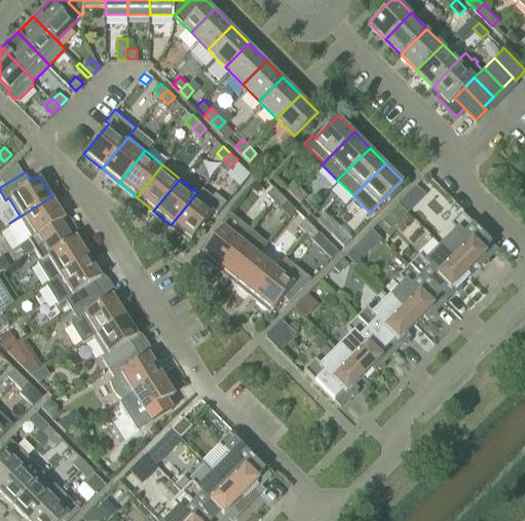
[(293,192),(300,186),(293,179),(286,186),(293,192)]
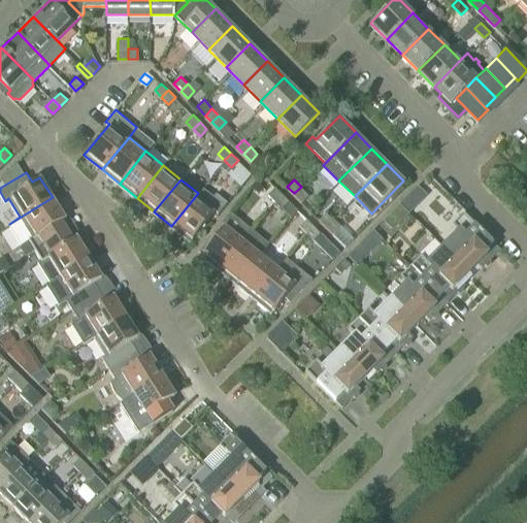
[(400,200),(409,210),(428,193),(418,183),(400,200)]
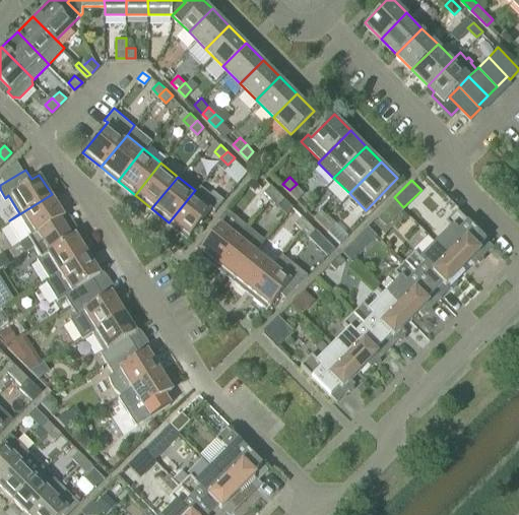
[(271,196),(277,190),(271,183),(264,190),(271,196)]
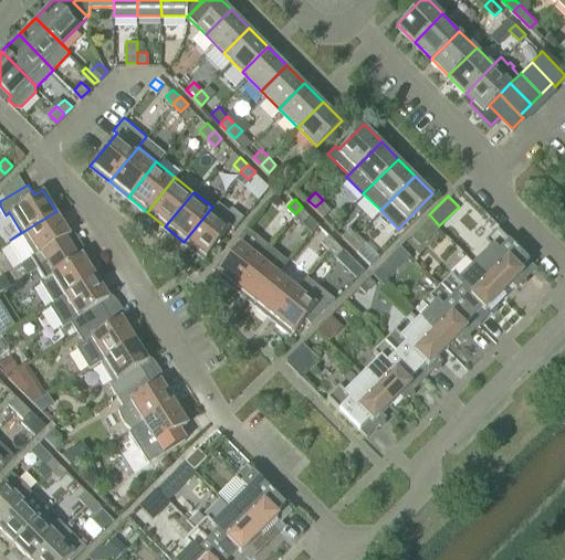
[(212,207),(184,242),(203,257),(231,224),(234,226),(243,215),(231,205),(229,209),(218,200),(212,207)]
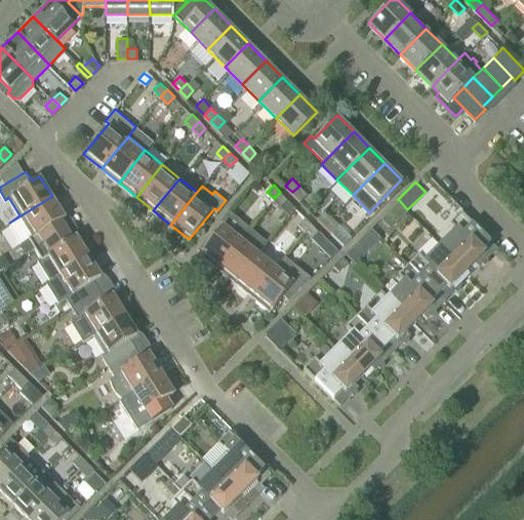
[(299,186),(292,192),(299,199),(307,192),(299,186)]
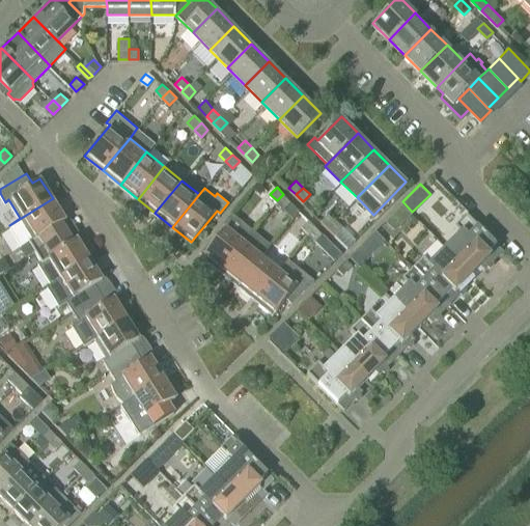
[(283,194),(277,200),(283,208),(293,217),(300,210),(283,194)]
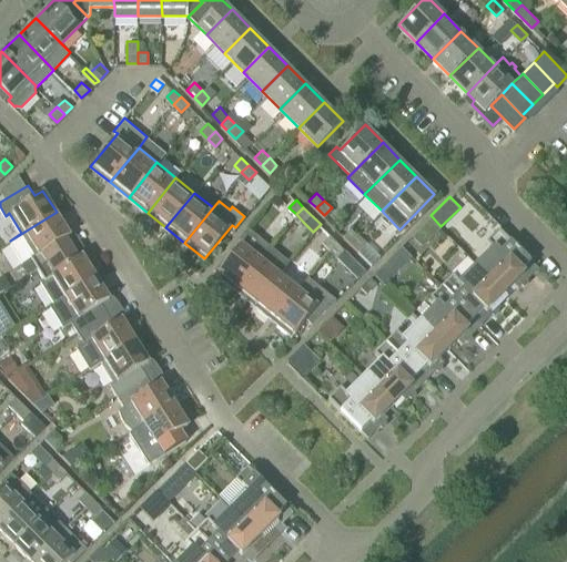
[(57,212),(10,241),(22,261),(30,256),(38,267),(68,248),(61,238),(70,233),(57,212)]
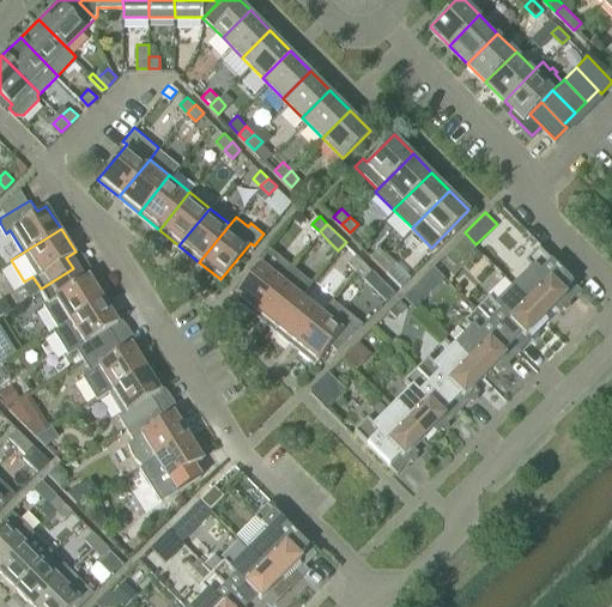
[(284,274),(292,265),(267,244),(259,254),(262,258),(232,295),(253,313),(284,274)]
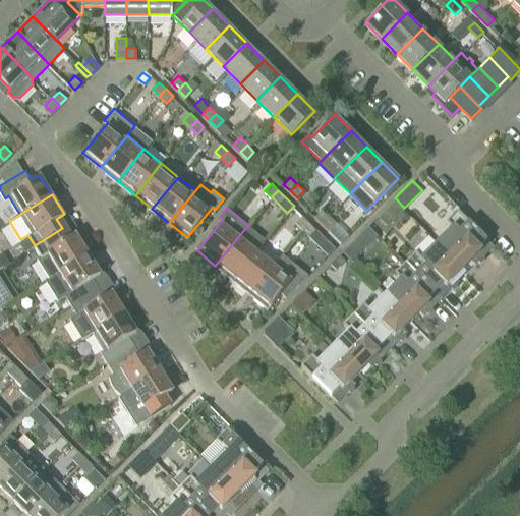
[(322,222),(329,215),(322,208),(314,215),(322,222)]
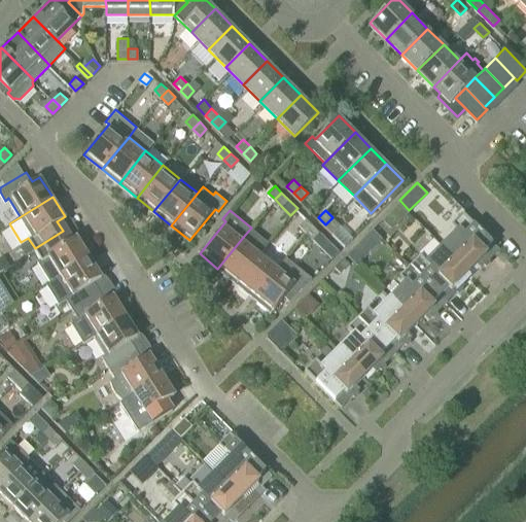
[(442,242),(468,270),(477,262),(481,266),(499,247),(462,210),(451,221),(457,227),(442,242)]
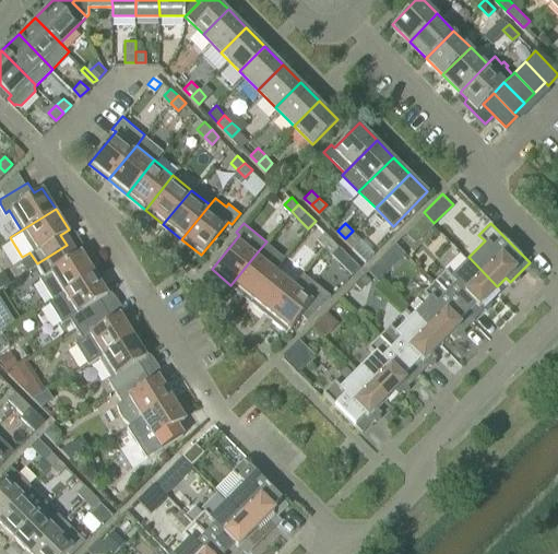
[(324,245),(332,237),(324,231),(317,237),(324,245)]
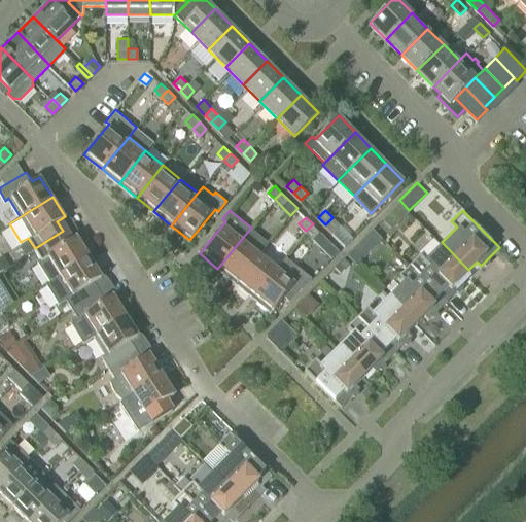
[(332,217),(325,224),(331,232),(339,224),(332,217)]
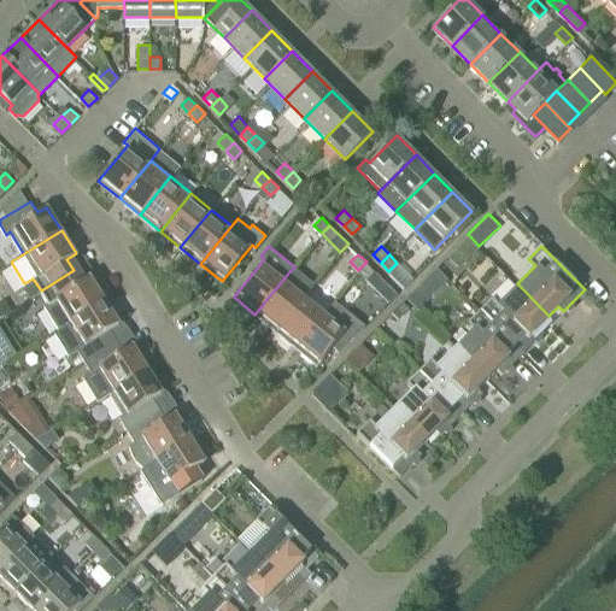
[(367,262),(358,270),(367,278),(375,270),(367,262)]
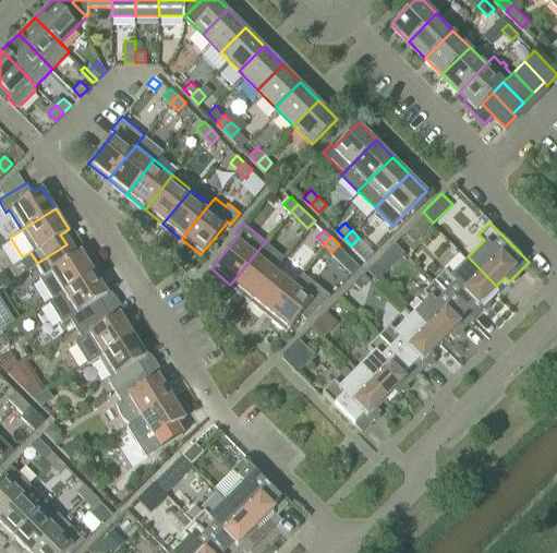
[(365,259),(373,251),(359,238),(351,245),(365,259)]
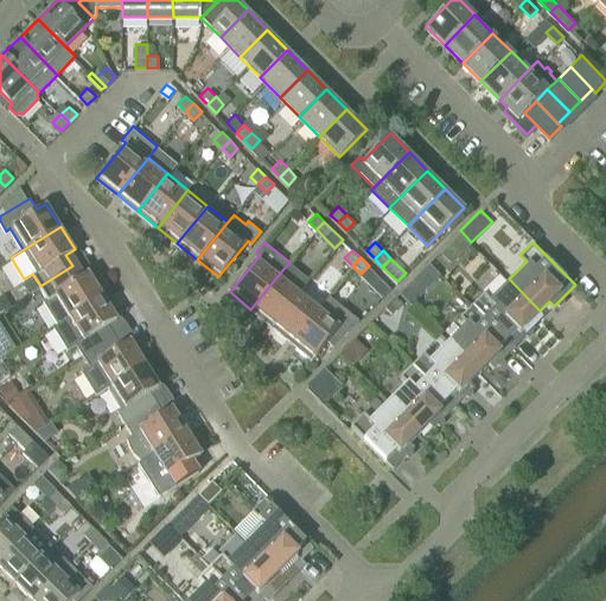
[(270,325),(301,288),(310,277),(289,262),(281,272),(250,309),(270,325)]
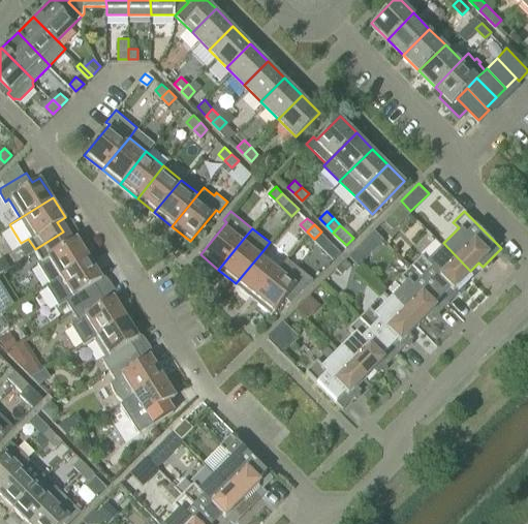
[(50,281),(89,256),(76,237),(68,241),(63,232),(35,249),(41,258),(37,260),(50,281)]
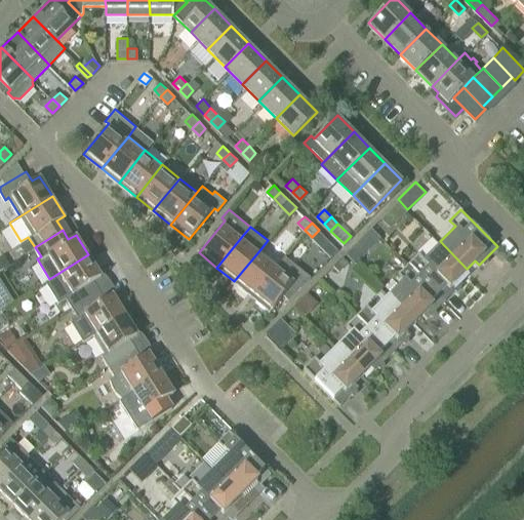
[(311,238),(329,256),(337,249),(319,230),(312,237),(311,238)]
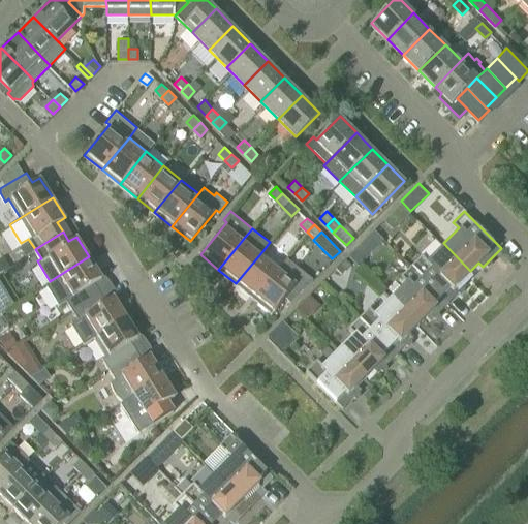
[(462,279),(470,271),(443,243),(427,259),(422,253),(411,264),(448,301),(466,283),(462,279)]
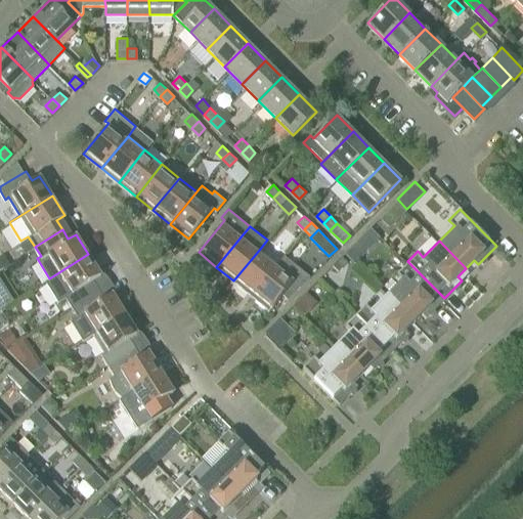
[(362,251),(353,243),(345,251),(354,260),(362,251)]
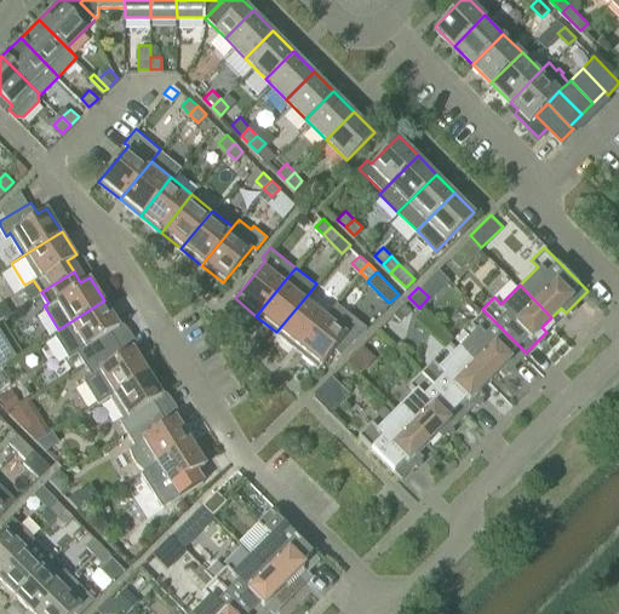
[(297,349),(336,300),(327,310),(308,294),(276,332),(297,349)]
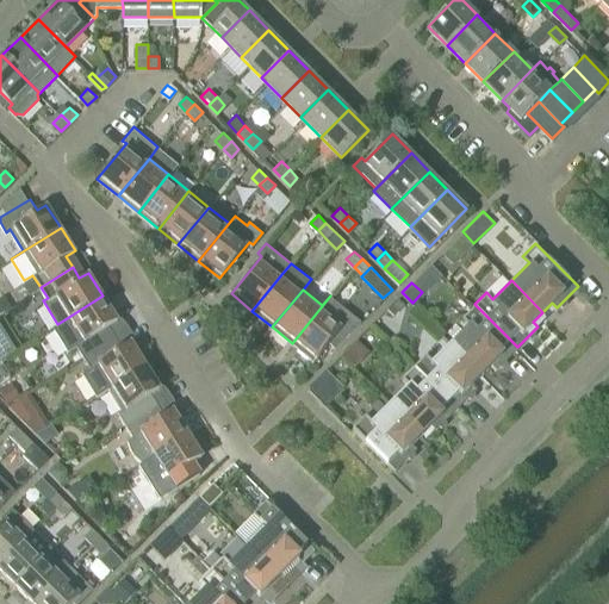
[(0,312),(11,306),(4,296),(0,297),(0,312)]
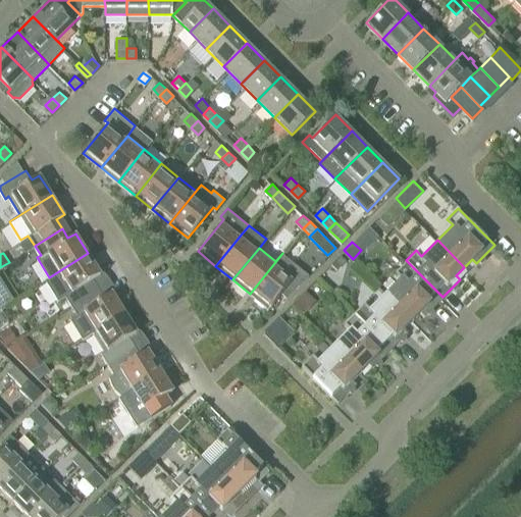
[(70,304),(98,287),(93,277),(100,272),(88,253),(49,277),(46,279),(58,299),(65,295),(70,304)]
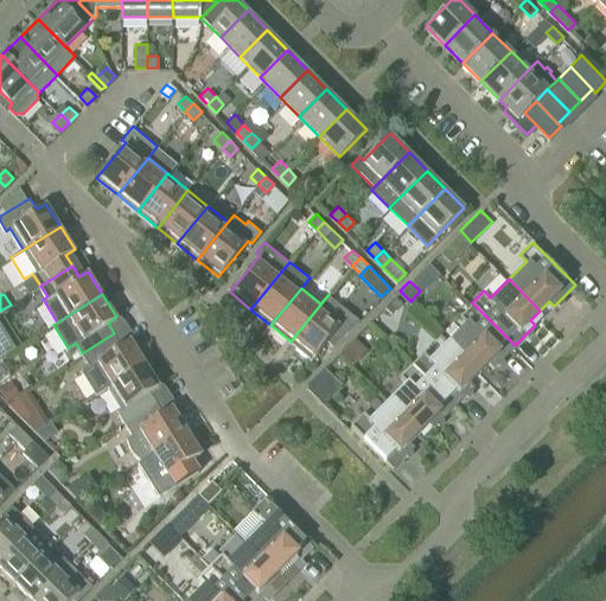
[(329,294),(291,341),(312,358),(326,340),(333,345),(359,319),(329,294)]
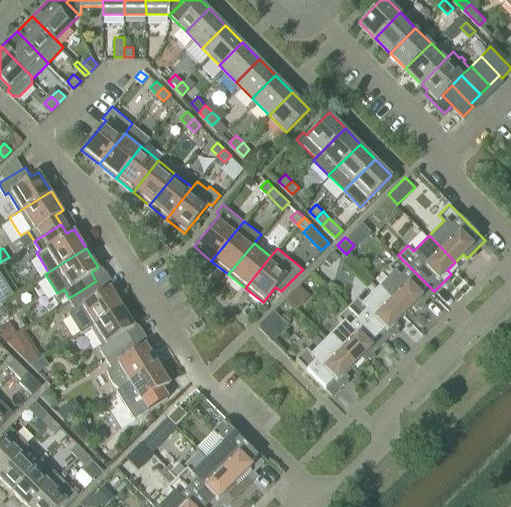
[(339,254),(333,249),(324,257),(330,263),(339,254)]
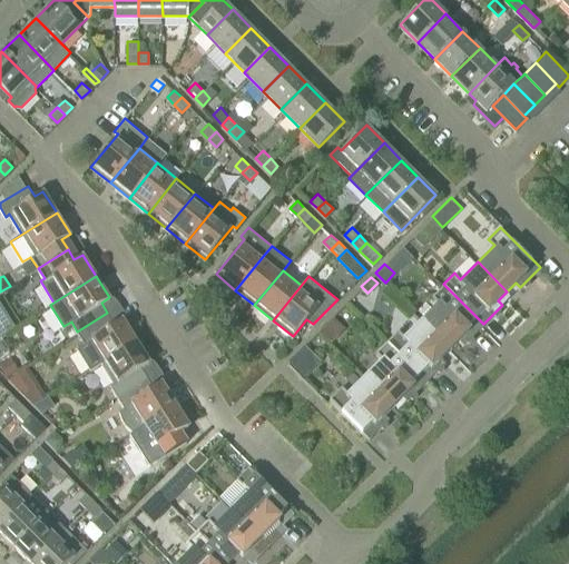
[(463,344),(483,324),(443,284),(432,296),(438,302),(421,318),(450,348),(459,339),(463,344)]
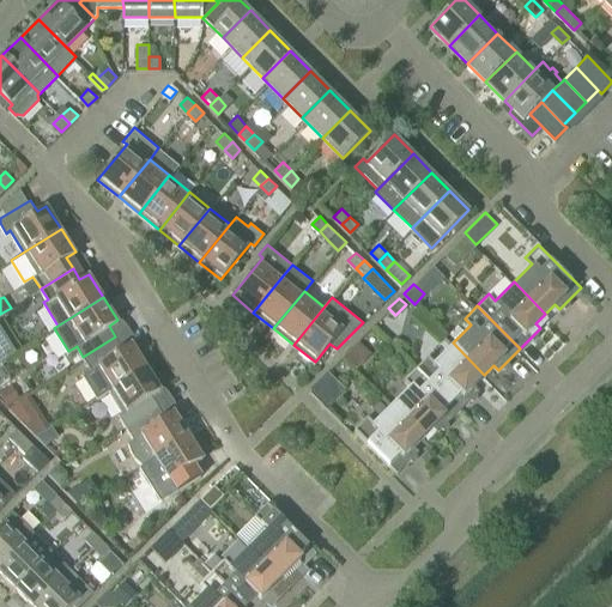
[(0,360),(23,347),(4,316),(0,317),(0,360)]
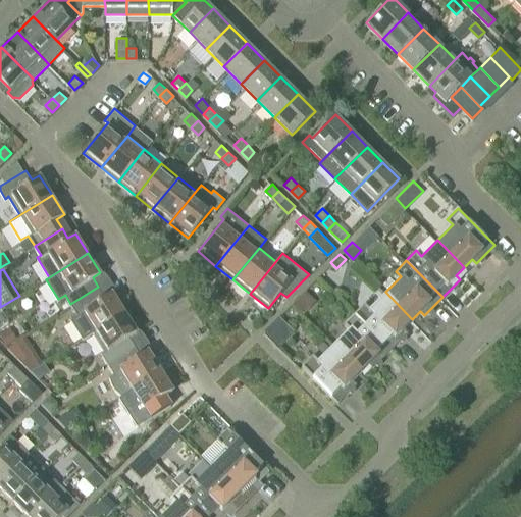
[(82,338),(93,330),(124,311),(111,292),(104,296),(98,287),(70,304),(74,310),(69,314),(71,317),(70,318),(82,338)]
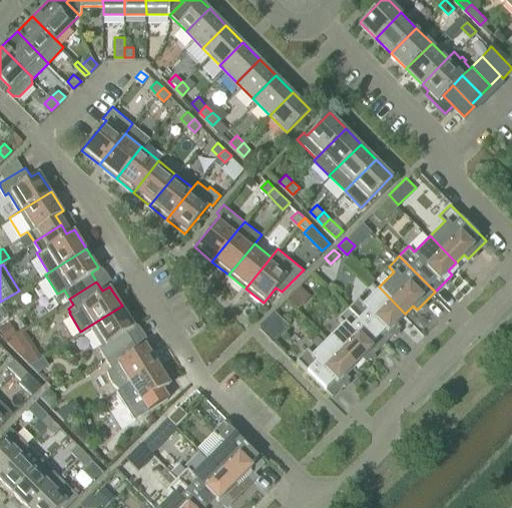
[(300,284),(287,296),(297,306),(310,294),(300,284)]
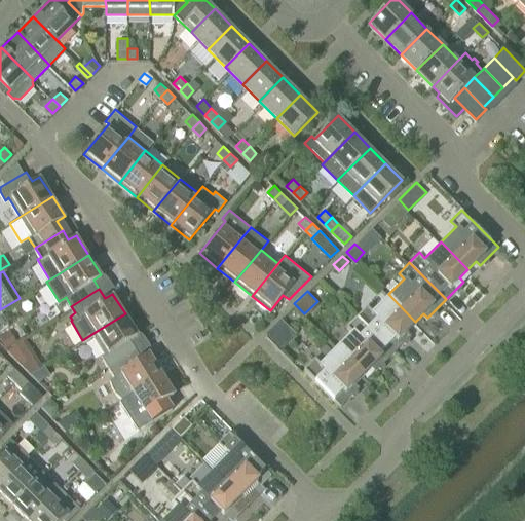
[(407,330),(415,322),(388,294),(372,309),(367,304),(357,314),(394,351),(411,334),(407,330)]
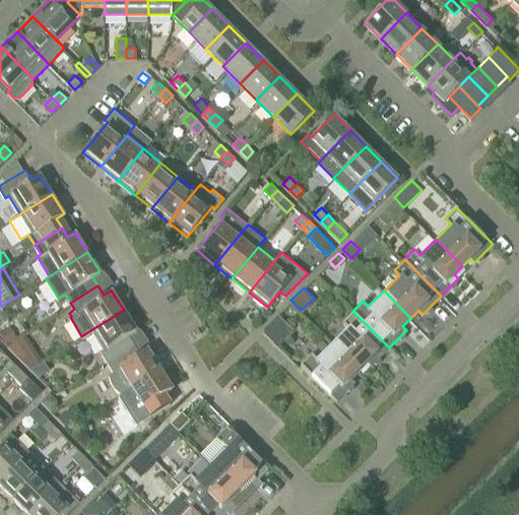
[(107,361),(134,343),(128,334),(136,330),(124,310),(92,329),(104,348),(100,350),(107,361)]
